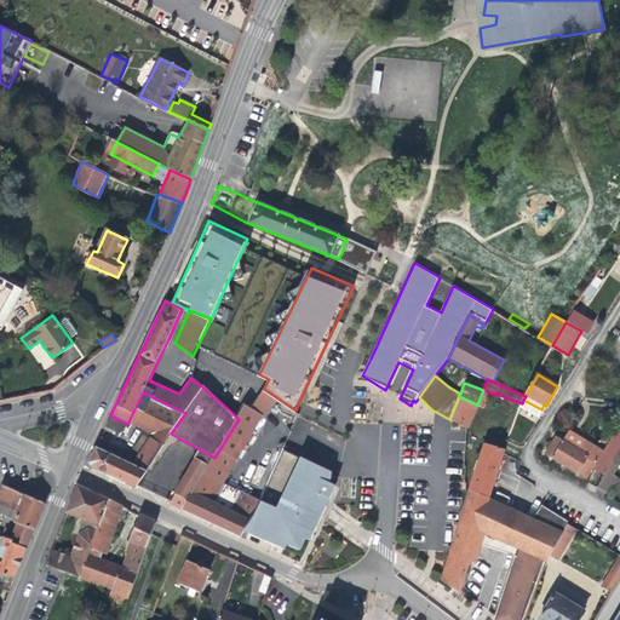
[(483,408),(489,392),(483,390),(477,405),(483,408)]
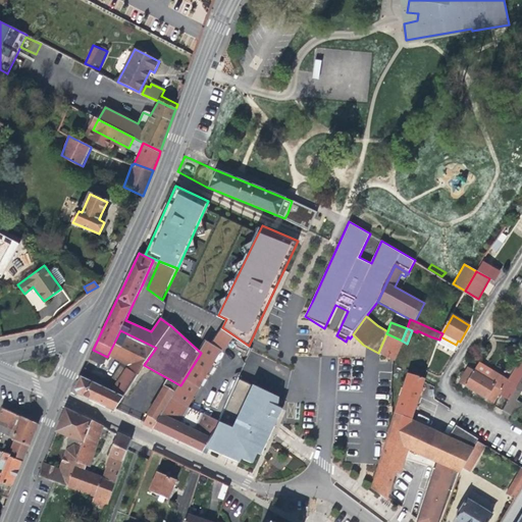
[(120,330),(107,357),(127,366),(114,385),(84,370),(74,389),(74,393),(95,402),(103,406),(114,411),(144,365),(156,348),(120,330)]
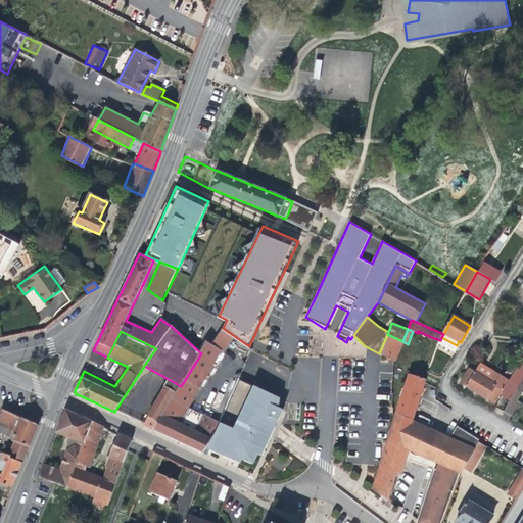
[(233,339),(221,331),(211,345),(208,343),(201,353),(181,386),(176,393),(153,429),(160,433),(174,439),(184,444),(203,453),(206,447),(218,421),(189,407),(224,347),(227,349),(233,339)]
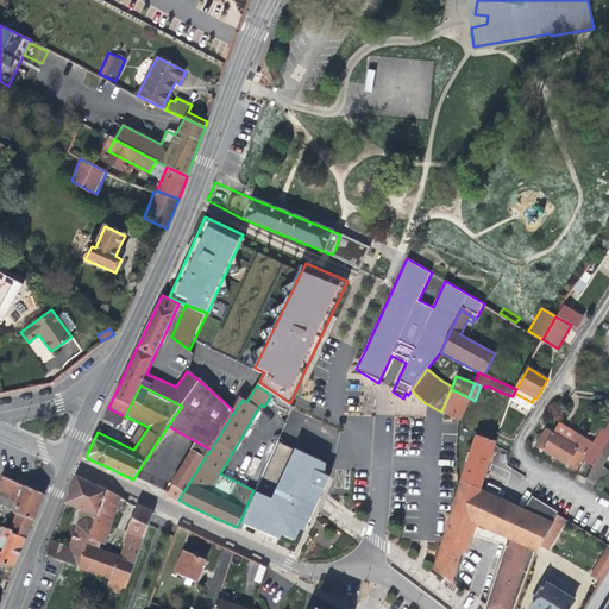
[(469,397),(451,389),(441,412),(459,420),(469,397)]
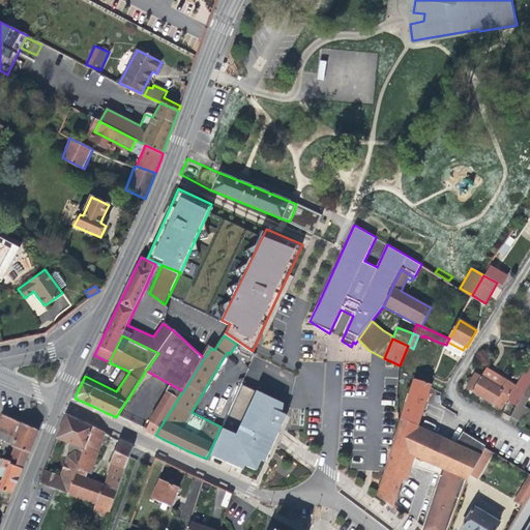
[(481,377),(502,389),(507,380),(487,367),(481,377)]
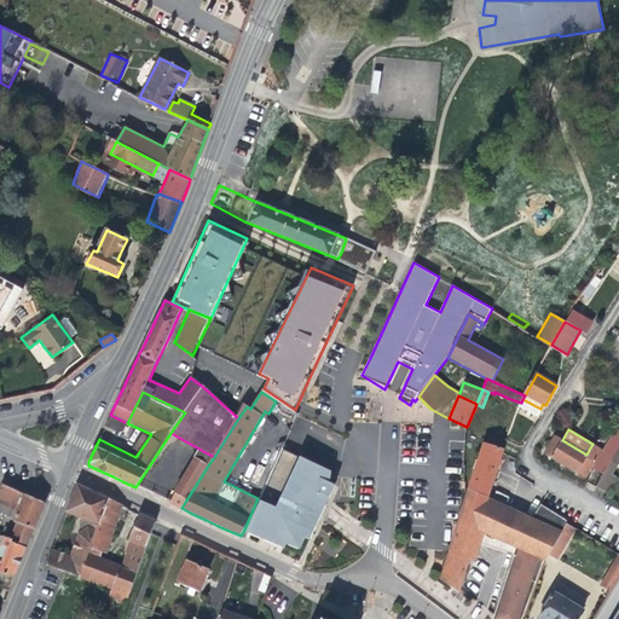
[(576,472),(586,455),(562,440),(554,435),(544,453),(576,472)]
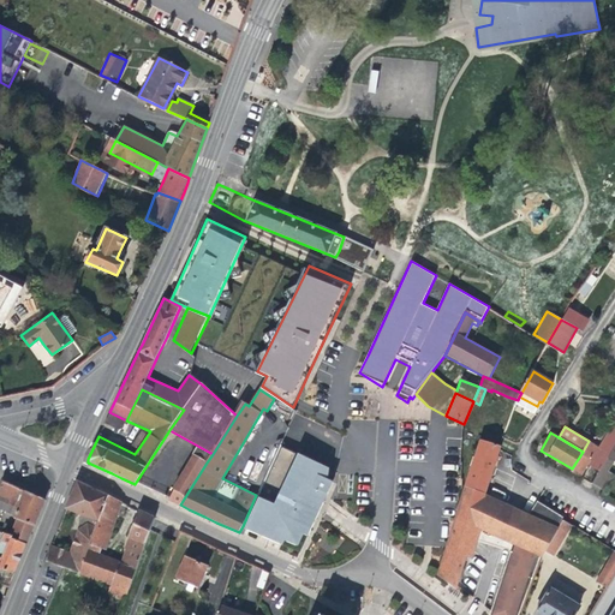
[(587,464),(598,471),(614,443),(614,434),(611,433),(602,448),(598,446),(587,464)]
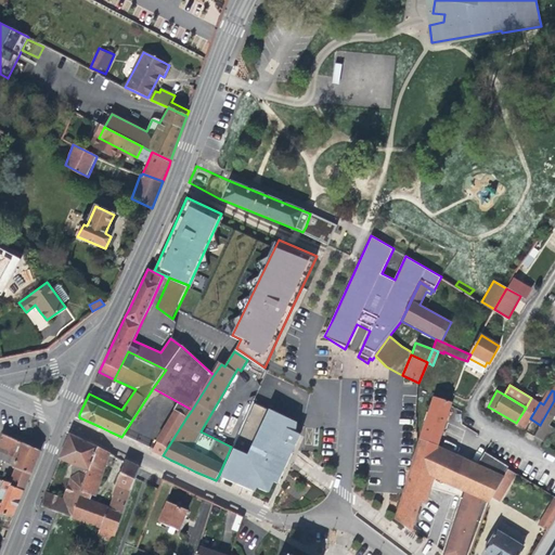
[(433,397),(420,439),(438,446),(450,407),(451,402),(433,397)]
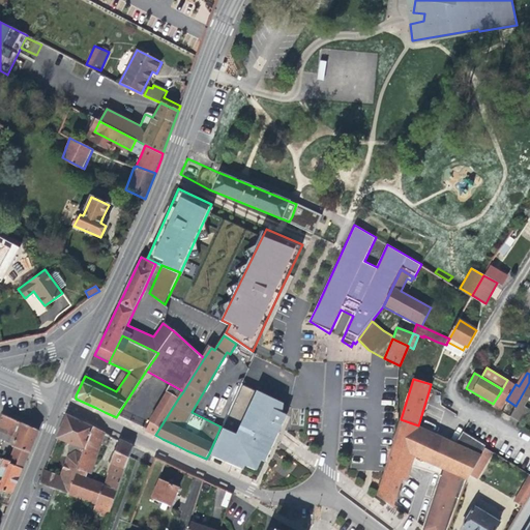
[(529,382),(516,406),(509,416),(521,422),(529,409),(524,406),(529,398),(529,382)]
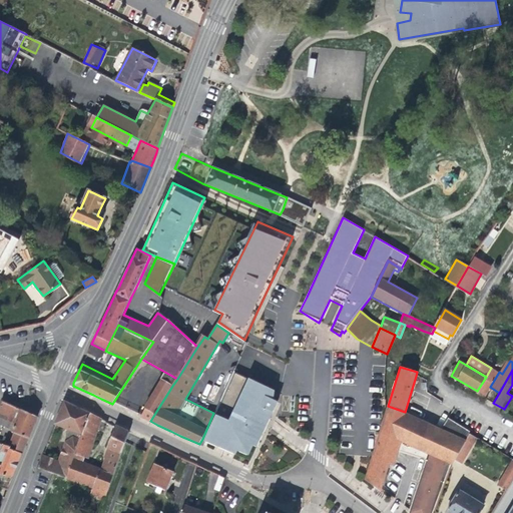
[(235,371),(202,439),(236,453),(238,449),(248,453),(253,444),(258,445),(267,425),(272,415),(280,398),(275,395),(276,388),(249,375),(248,377),(235,371)]
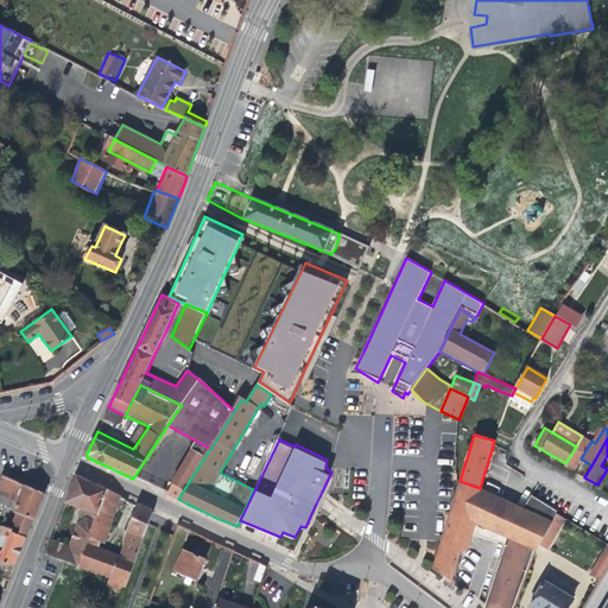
[(195,442),(191,448),(203,455),(207,448),(195,442)]
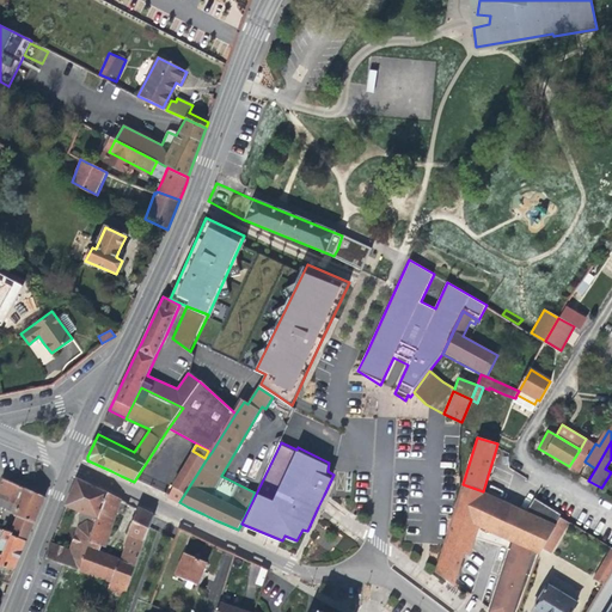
[(195,453),(167,497),(172,500),(179,502),(206,460),(195,453)]
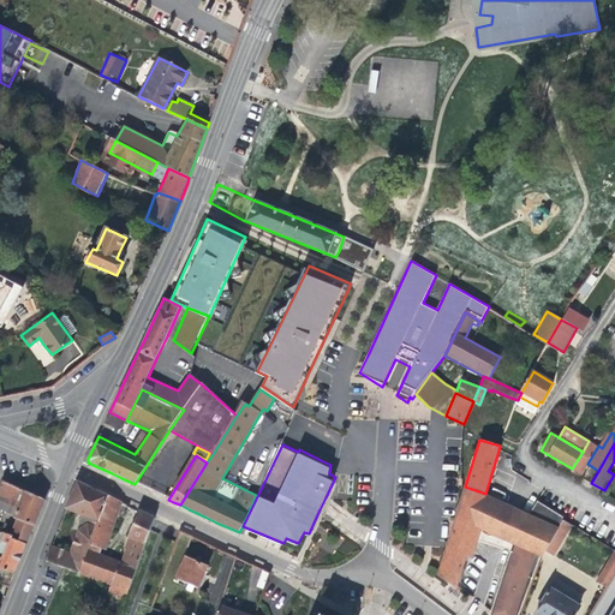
[(0,484),(0,508),(15,514),(12,518),(18,520),(11,537),(27,543),(45,500),(35,495),(29,493),(1,481),(0,484)]
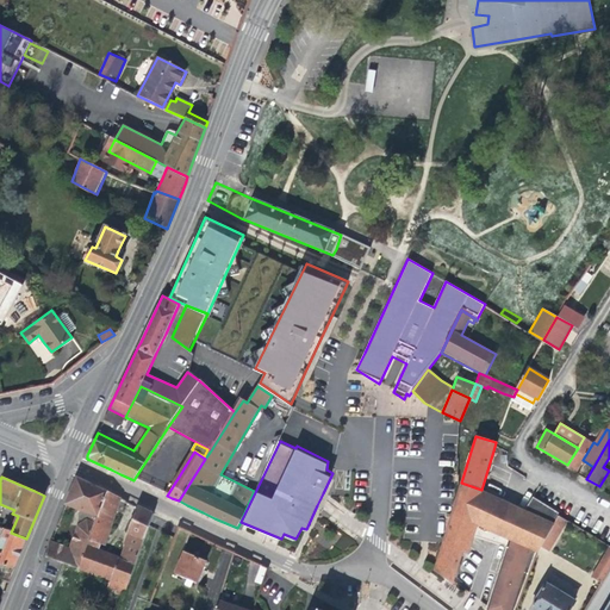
[(67,503),(97,517),(106,491),(89,484),(76,478),(66,503),(67,503)]
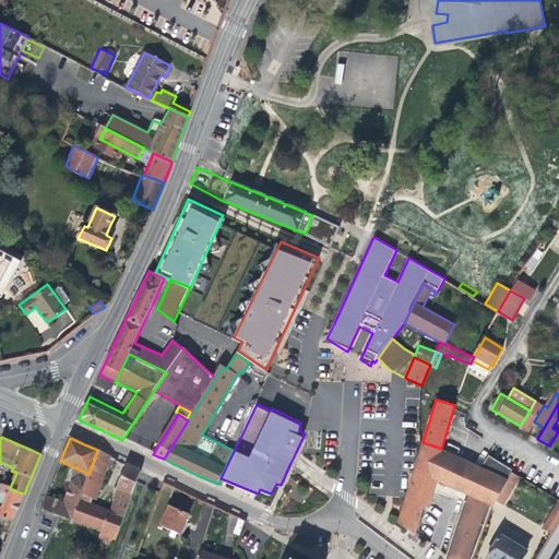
[(441,449),(423,442),(421,445),(440,452),(441,449)]
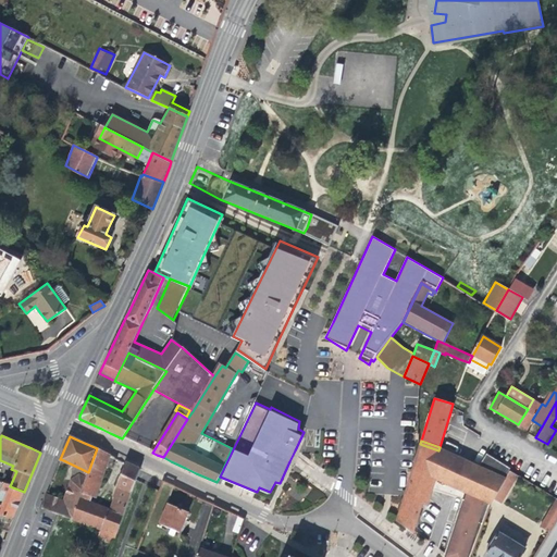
[(404,494),(396,520),(413,533),(423,504),(428,505),(435,480),(436,477),(471,493),(469,500),(463,498),(444,555),(445,556),(470,556),(472,551),(486,512),(490,505),(493,498),(505,478),(509,470),(510,468),(489,457),(486,455),(479,469),(470,463),(469,467),(438,450),(420,444),(404,494)]
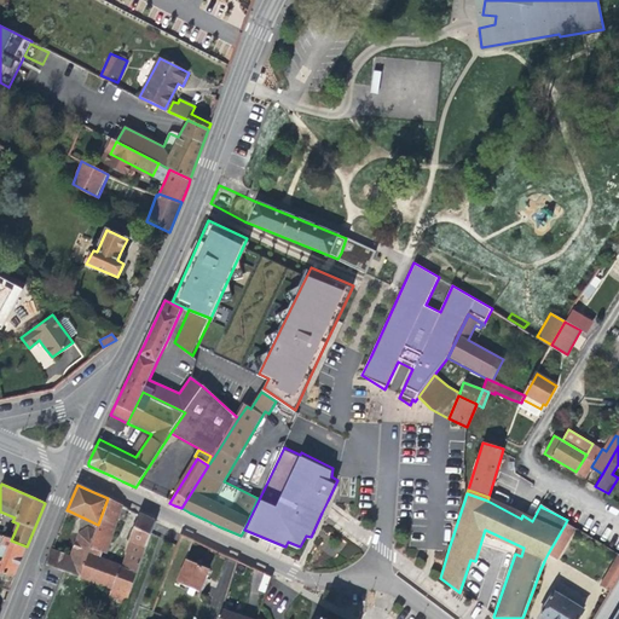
[(123,505),(108,498),(98,525),(97,530),(79,576),(88,579),(111,589),(109,595),(119,599),(117,602),(126,605),(127,601),(132,586),(138,571),(99,556),(102,551),(108,554),(114,533),(123,505)]
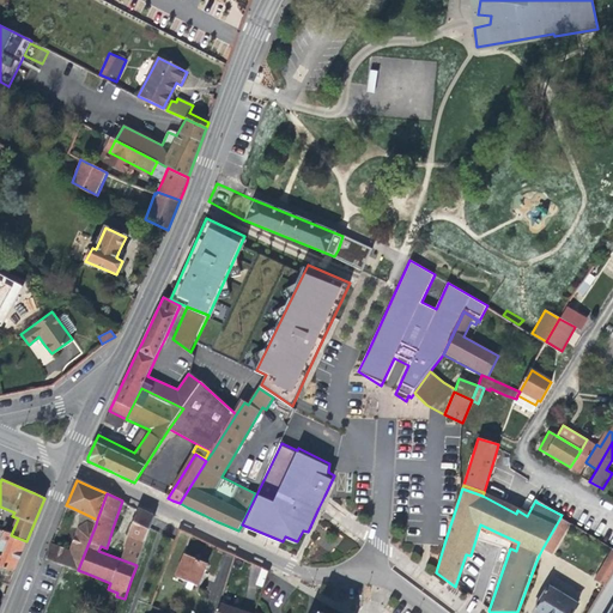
[(141,551),(153,516),(138,508),(138,510),(127,536),(129,538),(126,546),(141,551)]
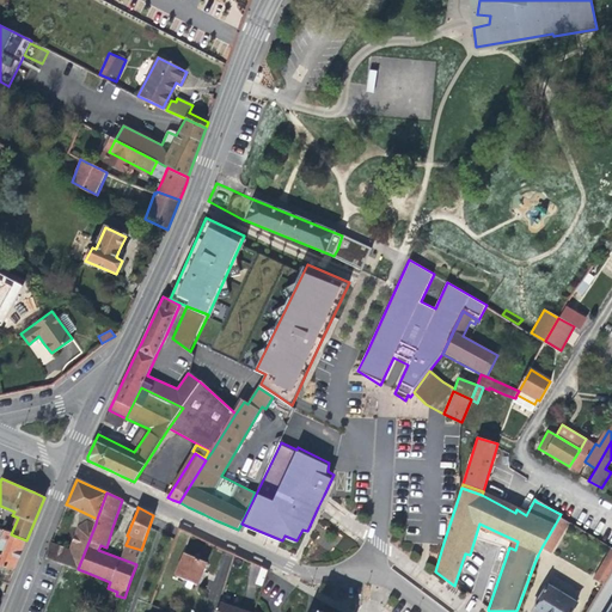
[(560,516),(555,525),(542,548),(551,554),(569,522),(560,516)]
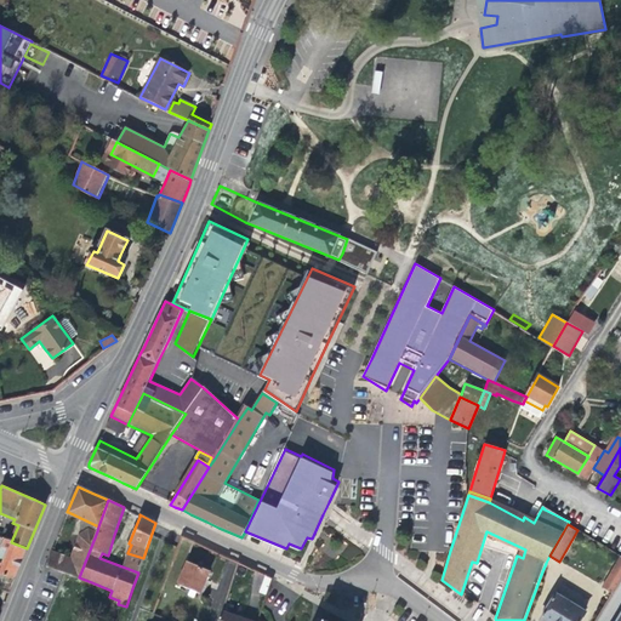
[(70,557),(53,551),(47,565),(64,573),(73,575),(79,577),(97,531),(89,528),(79,534),(70,557)]
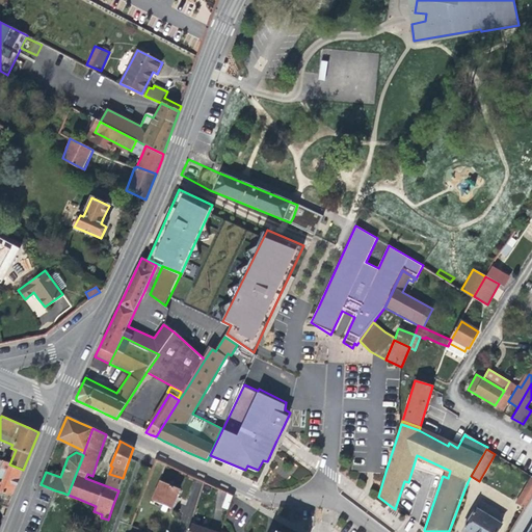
[(0,490),(14,495),(23,470),(9,464),(4,462),(4,461),(0,459),(0,490)]
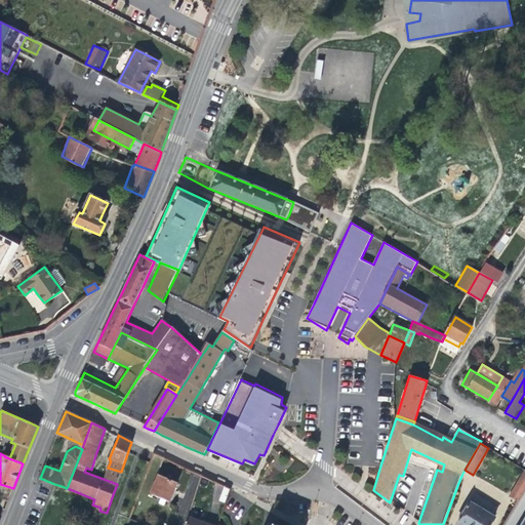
[(518,501),(524,489),(524,470),(509,495),(518,501)]
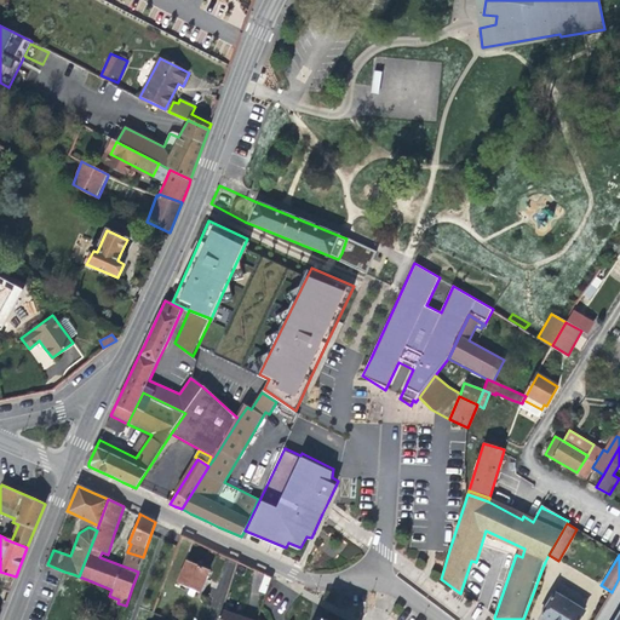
[(188,561),(178,583),(200,592),(210,569),(197,564),(188,561)]
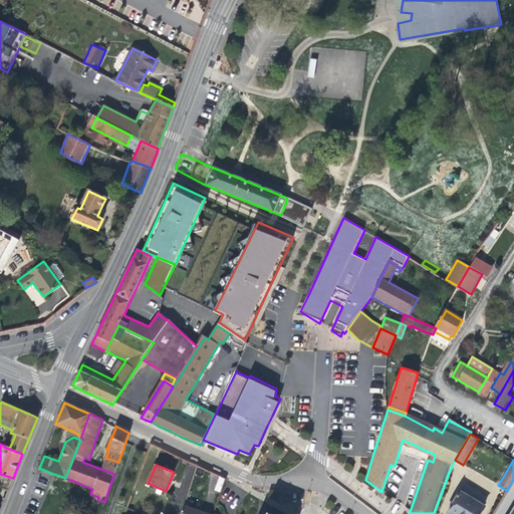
[(53,474),(39,468),(36,476),(50,481),(53,474)]
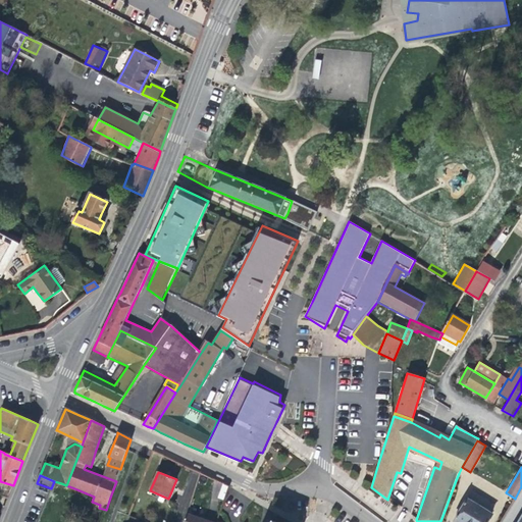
[(54,481),(51,488),(58,491),(61,483),(54,481)]
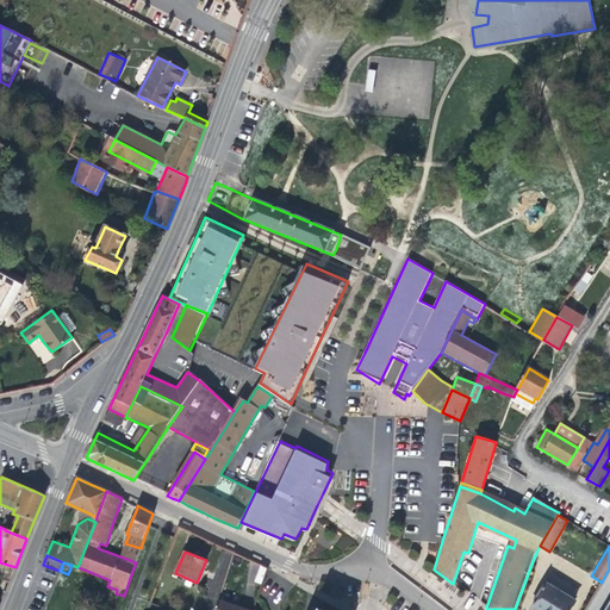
[(531,609),(568,609),(576,601),(546,583),(529,609),(531,609)]
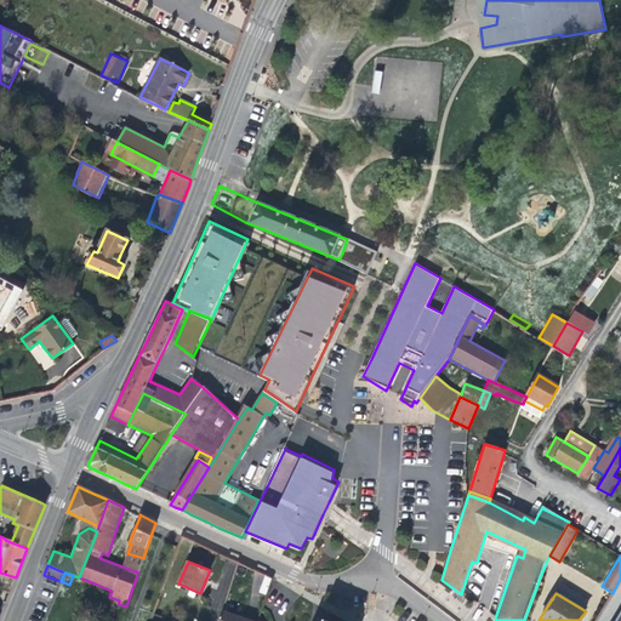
[(97,611),(100,604),(90,600),(87,608),(97,611)]
